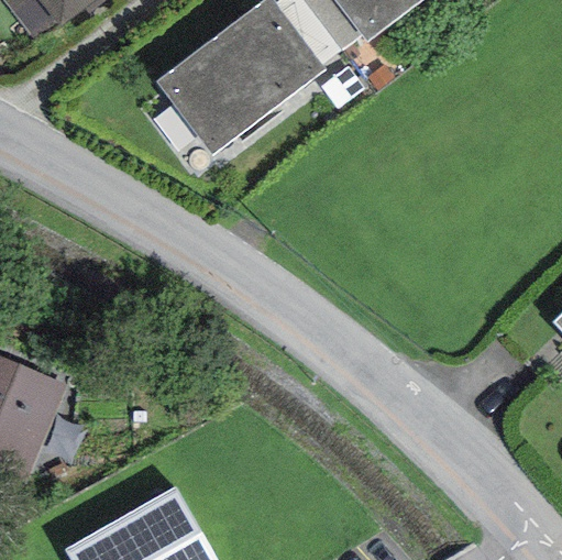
[(2,0),(29,36),(51,21),(53,23),(86,0),(2,0)]
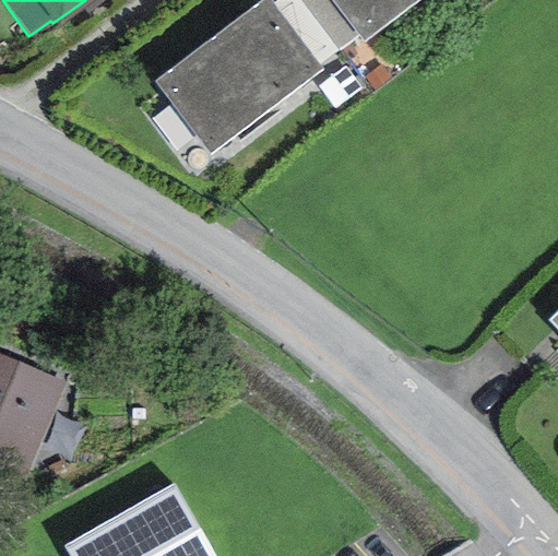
[(259,0),(154,80),(209,151),(321,66),(318,62),(271,1),(270,0),(259,0)]
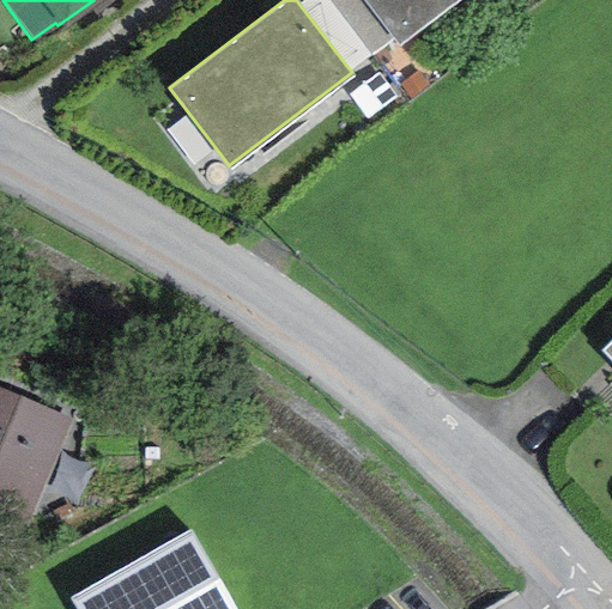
[(349,68),(370,52),(331,0),(298,0),(297,1),(349,68)]
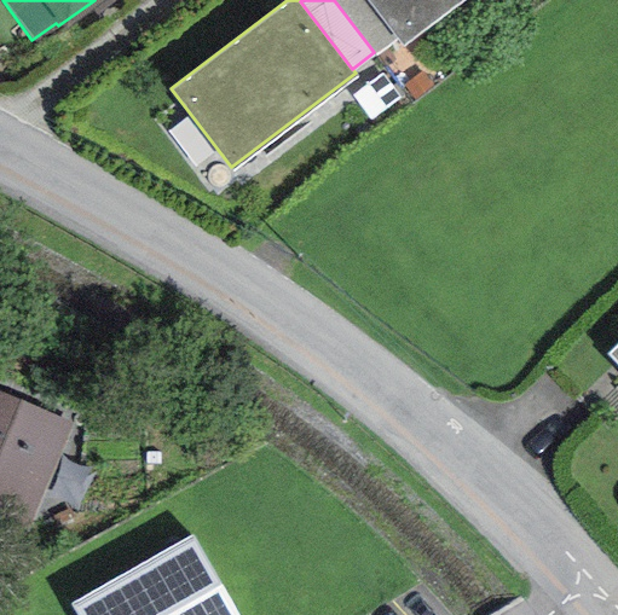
[(334,0),(374,52),(396,35),(367,0),(334,0)]
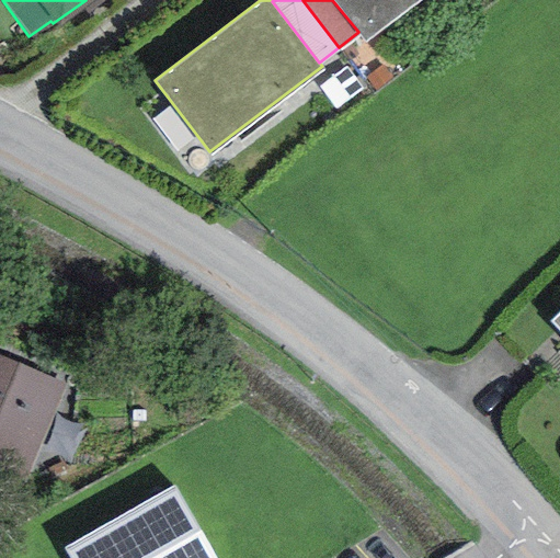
[(332,0),(358,32),(364,40),(415,0),(332,0)]
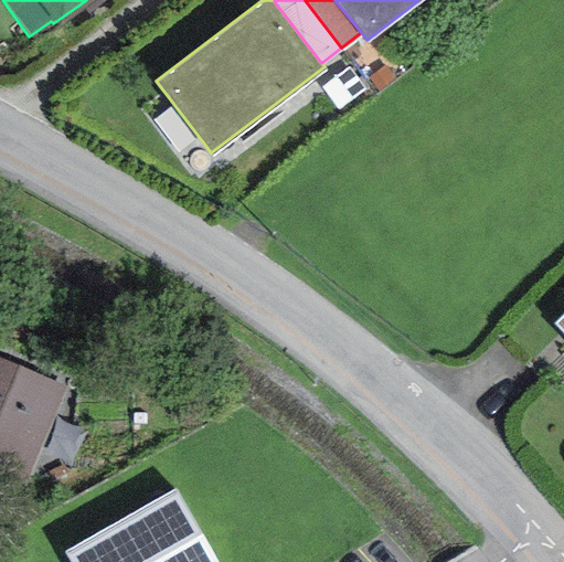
[(563,309),(553,320),(563,331),(563,309)]
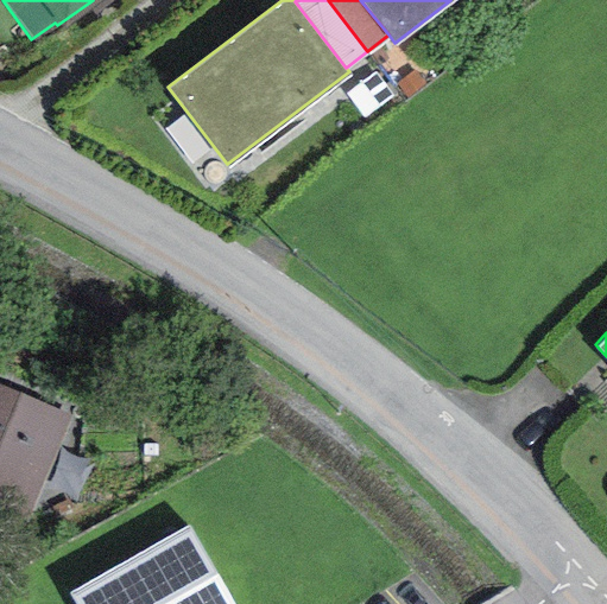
[(70,409),(0,381),(0,500),(30,512),(70,409)]
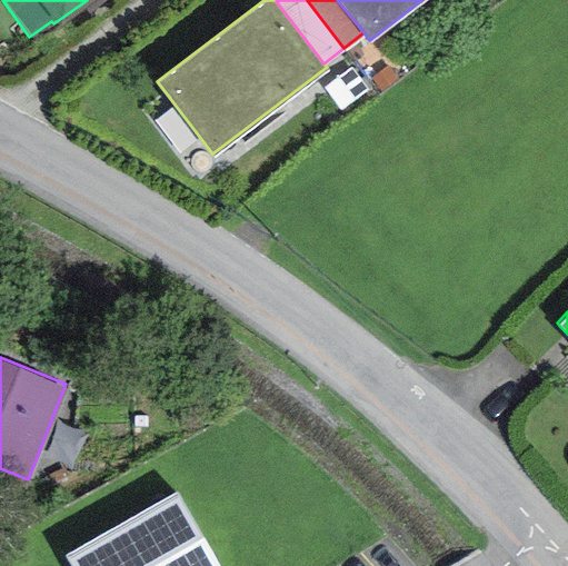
[(218,565),(176,492),(66,554),(71,565),(218,565)]
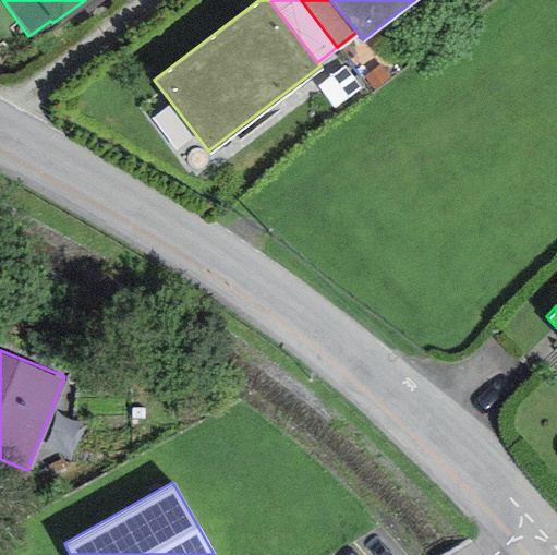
All buildings are outlined.
